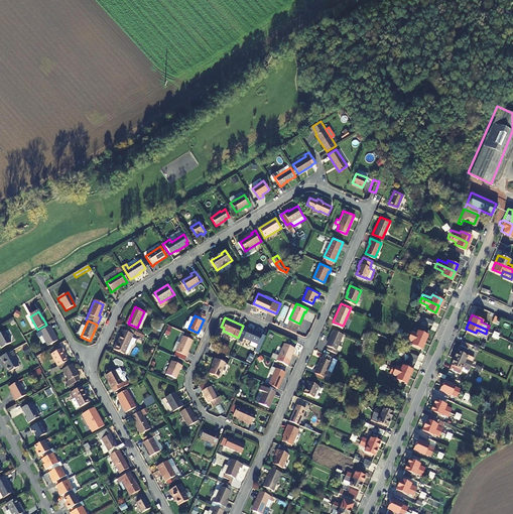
[(251,339),(259,342),(263,332),(256,328),(256,329),(244,324),(243,326),(238,338),(243,340),(244,337),(251,340),(251,339)]
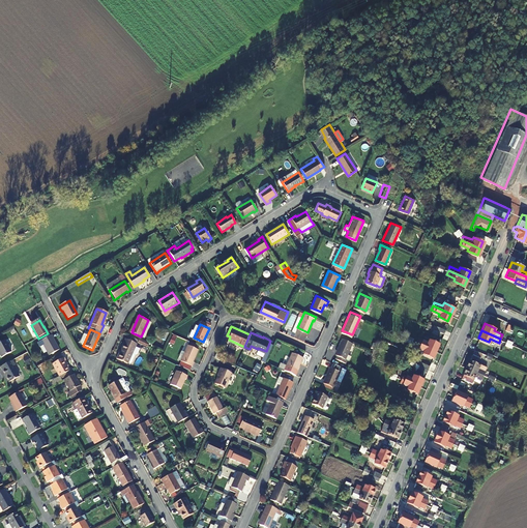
[(133,362),(136,355),(133,353),(137,346),(138,343),(137,343),(138,340),(129,335),(128,339),(126,339),(124,342),(125,343),(122,350),(122,351),(121,353),(120,352),(117,358),(127,363),(128,362),(130,363),(133,362)]
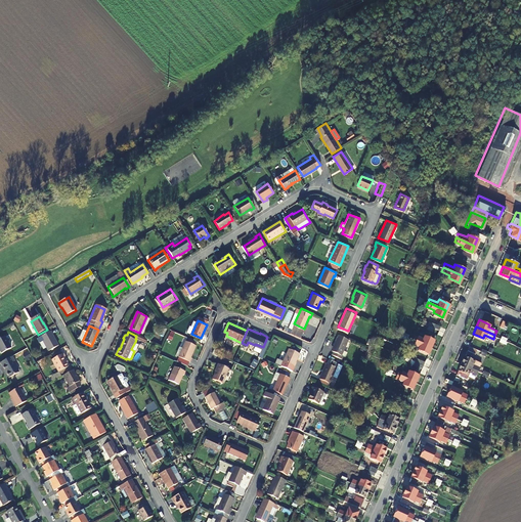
[(51,333),(41,339),(48,353),(58,347),(52,337),(53,336),(51,333)]
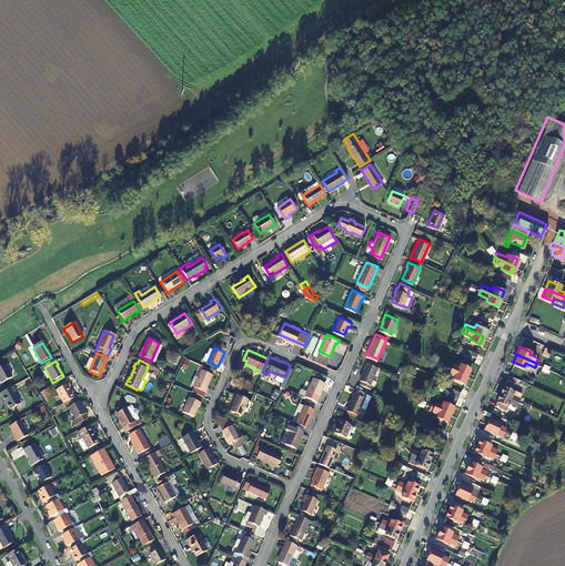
[(377,365),(367,361),(363,370),(364,371),(361,378),(360,382),(370,386),(372,383),(373,384),(376,378),(372,377),(377,365)]
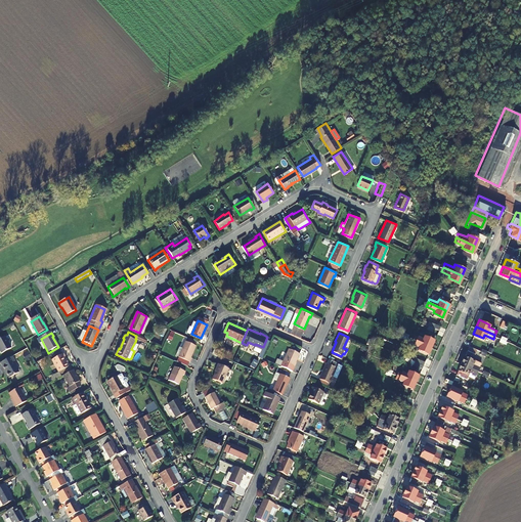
[(430,346),(433,339),(424,334),(422,337),(414,333),(411,337),(430,346)]
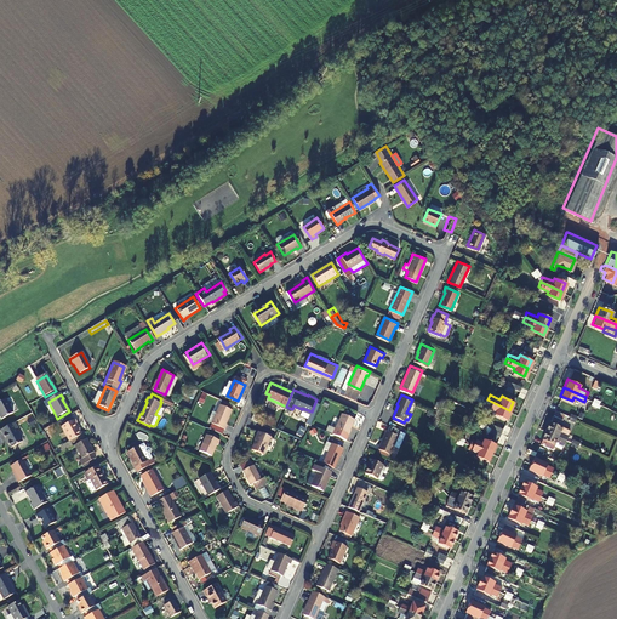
[(315,414),(321,402),(316,399),(312,412),(315,414)]
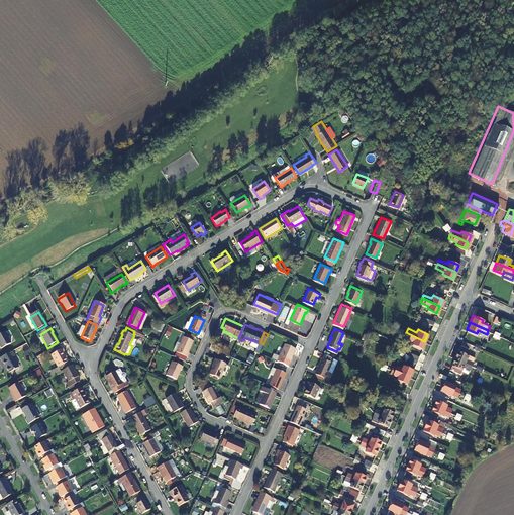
[(424,341),(406,332),(404,336),(413,340),(411,343),(421,347),(424,341)]
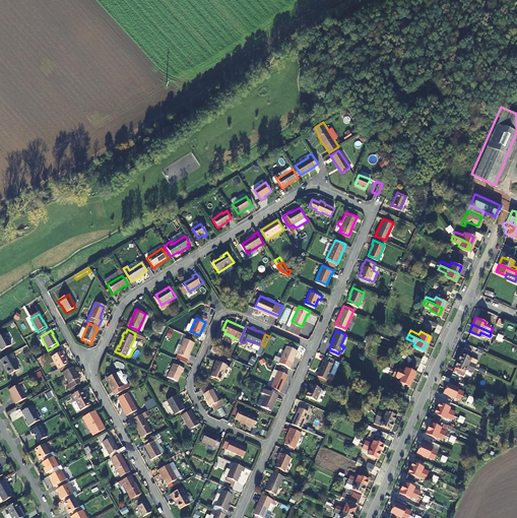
[(0,350),(1,352),(10,347),(4,335),(0,337),(0,350)]
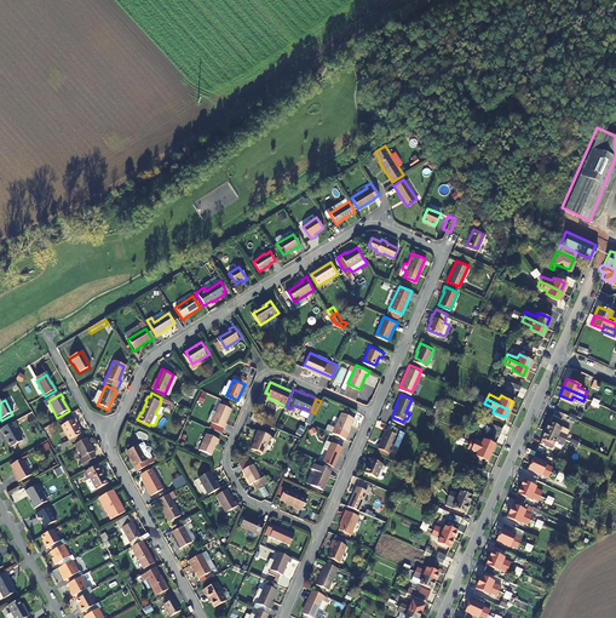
[(234,408),(222,404),(213,422),(226,428),(228,423),(228,422),(234,408)]
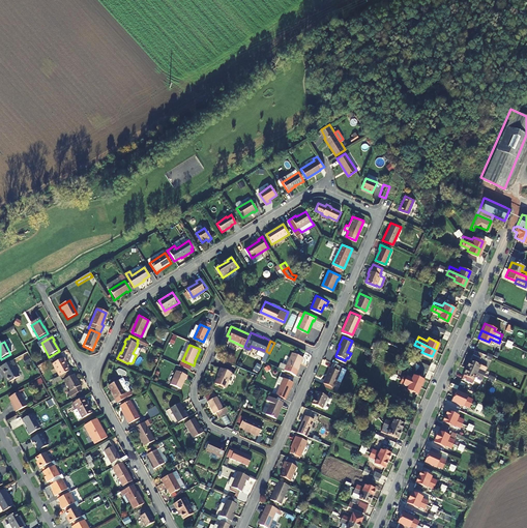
[(303,355),(292,350),(285,369),(296,373),(299,364),(303,355)]
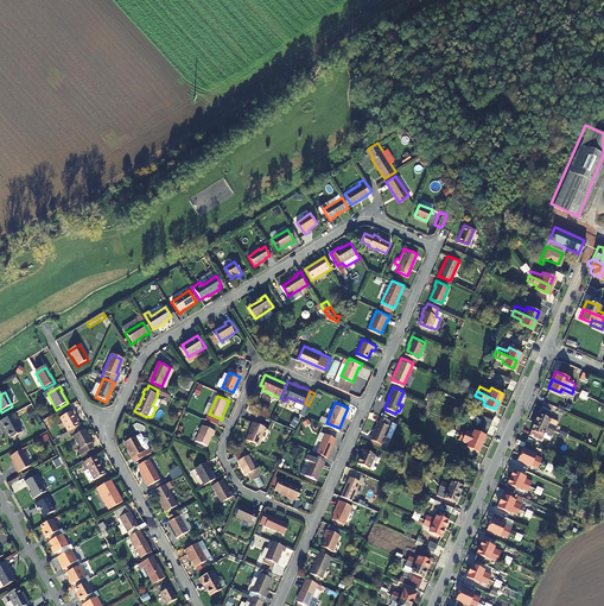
[(548,420),(550,417),(538,411),(534,420),(554,428),(557,424),(555,423),(548,420)]
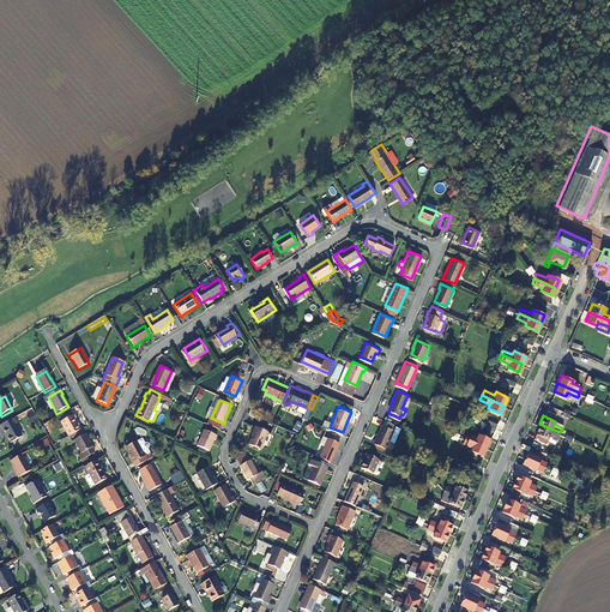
[(74,417),(61,424),(68,437),(80,431),(76,424),(78,423),(74,417)]
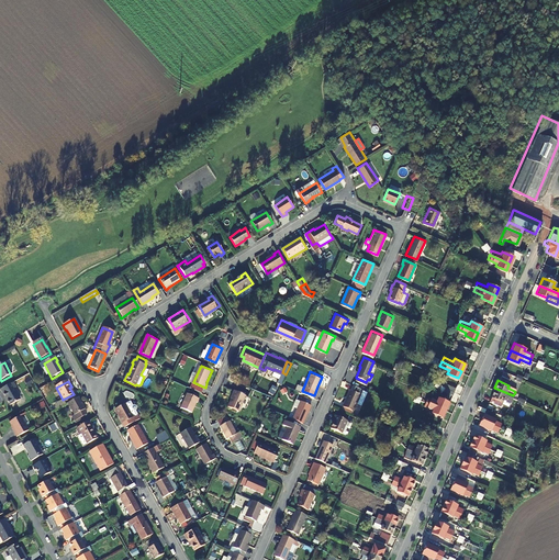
[(269,382),(265,390),(270,393),(274,385),(269,382)]
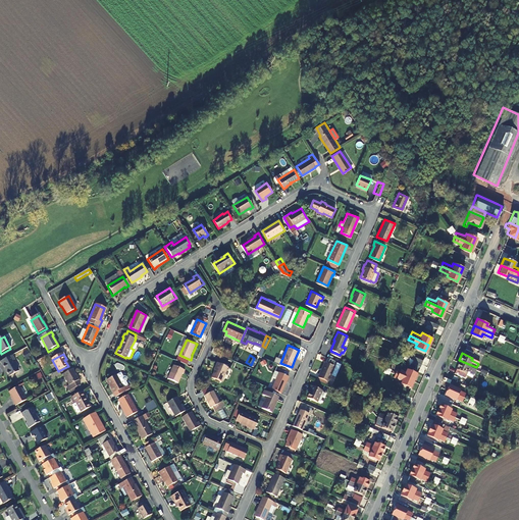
[(341,360),(328,356),(326,360),(325,360),(319,374),(327,378),(330,371),(334,373),(341,360)]
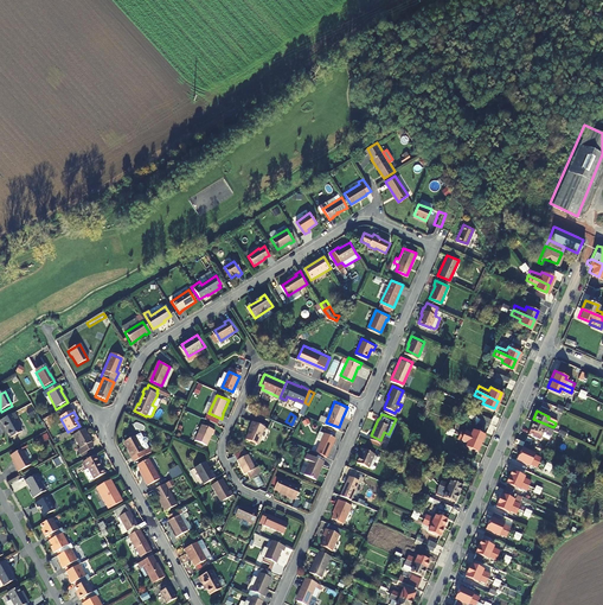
[(17,420),(14,415),(0,422),(10,440),(21,433),(14,421),(17,420)]
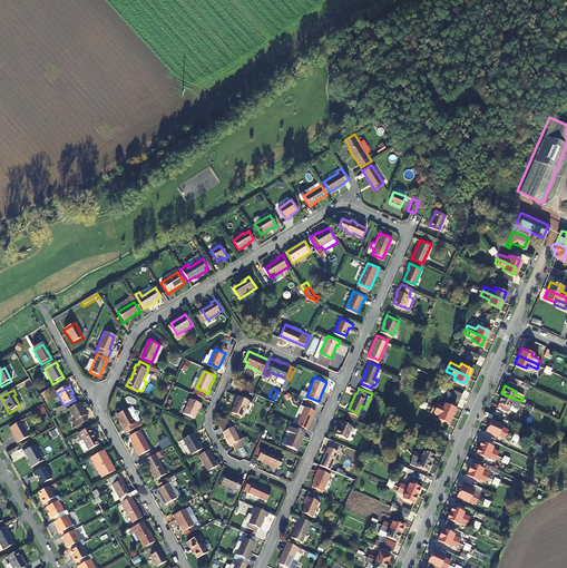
[(509,405),(510,402),(518,405),(520,401),(501,393),(496,405),(507,410),(509,405)]
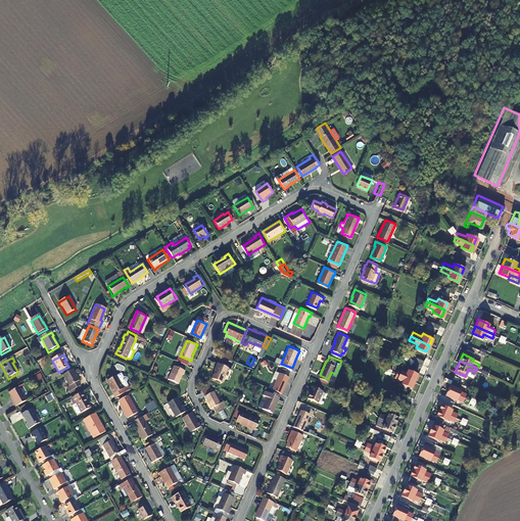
[(220,362),(218,366),(219,367),(217,370),(214,377),(224,381),(230,367),(220,362)]
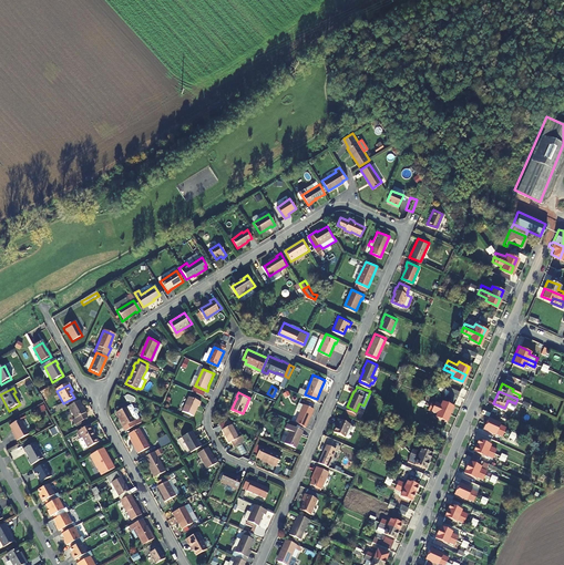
[(202,401),(191,397),(185,411),(194,415),(200,404),(201,404),(202,401)]
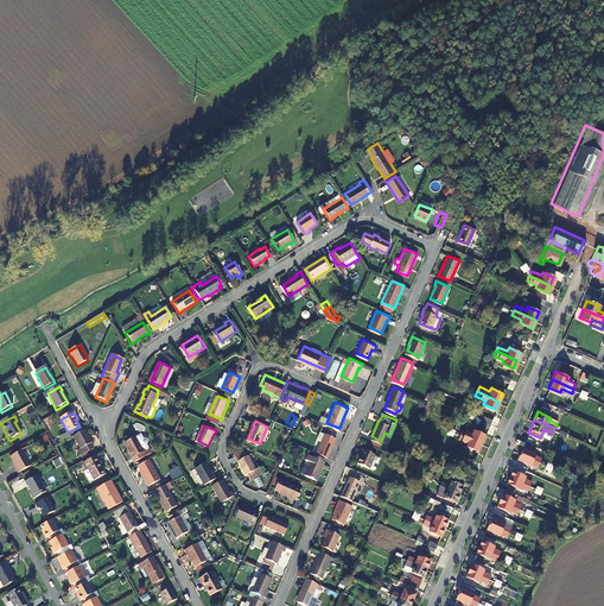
[(462,428),(459,433),(481,442),(484,434),(472,429),(471,433),(462,428)]
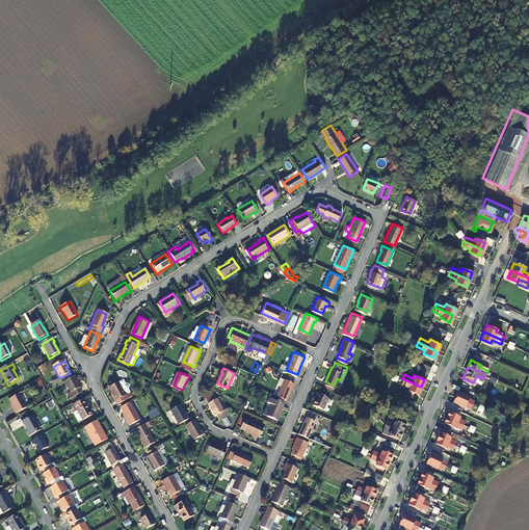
[(278,395),(287,399),(294,381),(285,377),(278,395)]
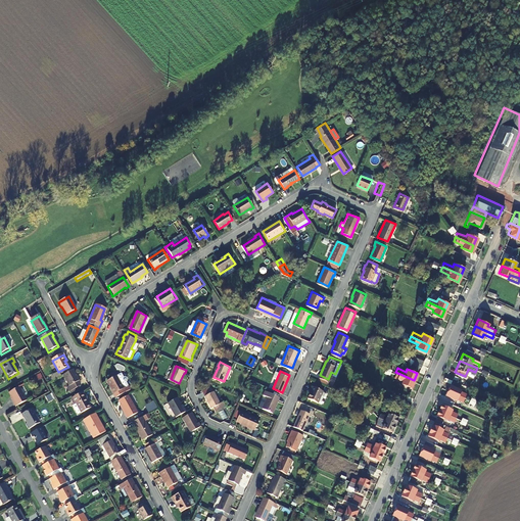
[(66,389),(68,394),(74,391),(79,388),(76,384),(78,383),(72,372),(62,376),(69,387),(66,389)]
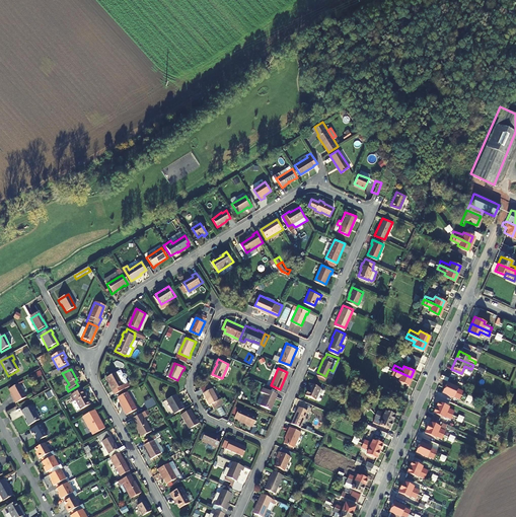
[(408,384),(411,377),(392,369),(390,373),(398,376),(397,379),(408,384)]
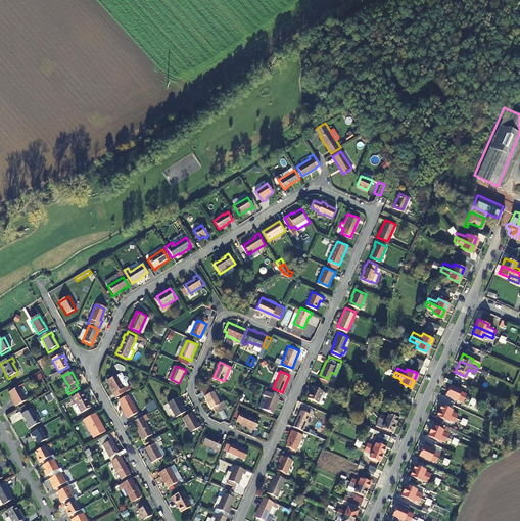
[(124,378),(122,374),(107,382),(110,387),(110,386),(117,398),(131,390),(127,383),(127,382),(128,380),(127,378),(125,378),(124,378)]
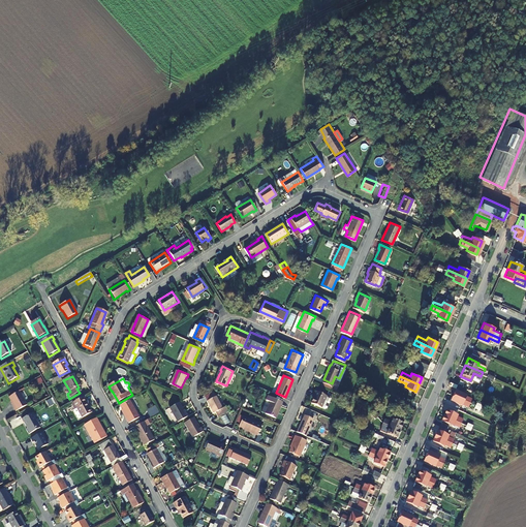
[(466,393),(455,388),(453,393),(469,401),(471,397),(465,394),(466,393)]
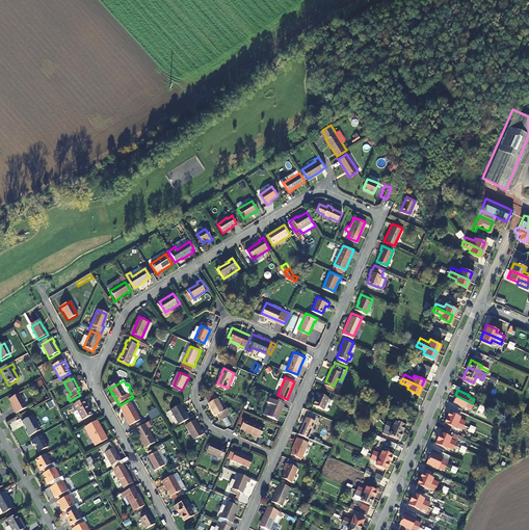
[(332,402),(326,400),(328,396),(318,391),(316,395),(317,395),(316,398),(314,402),(323,407),(323,406),(327,408),(329,407),(332,402)]
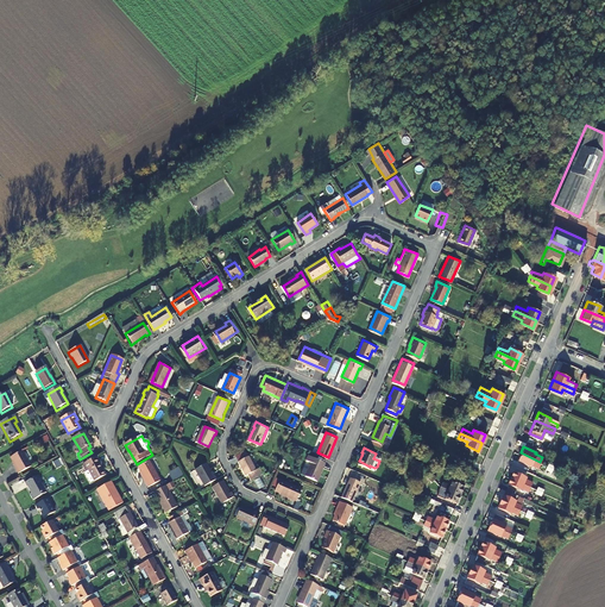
[(30,468),(21,452),(11,458),(10,458),(17,470),(16,471),(18,475),(19,474),(30,468)]
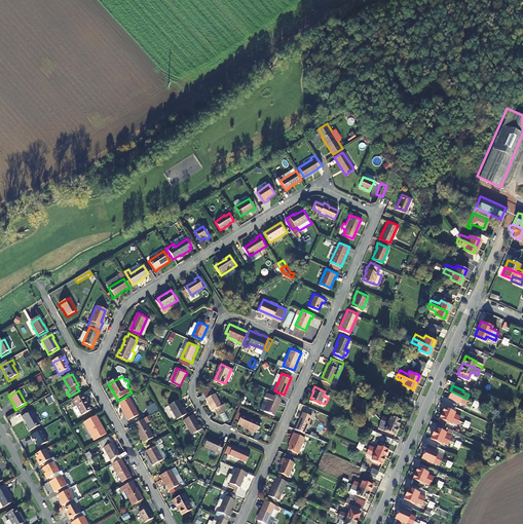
[(467,399),(450,390),(447,397),(458,401),(458,400),(464,403),(467,399)]
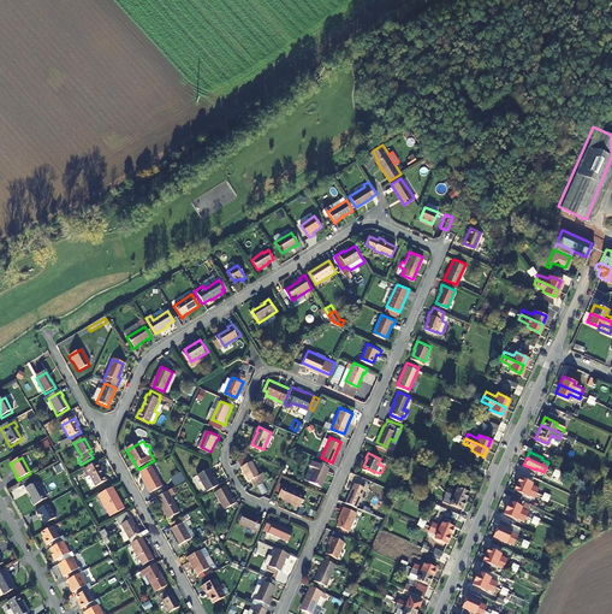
[(308,479),(320,485),(328,467),(313,459),(310,464),(315,466),(308,479)]
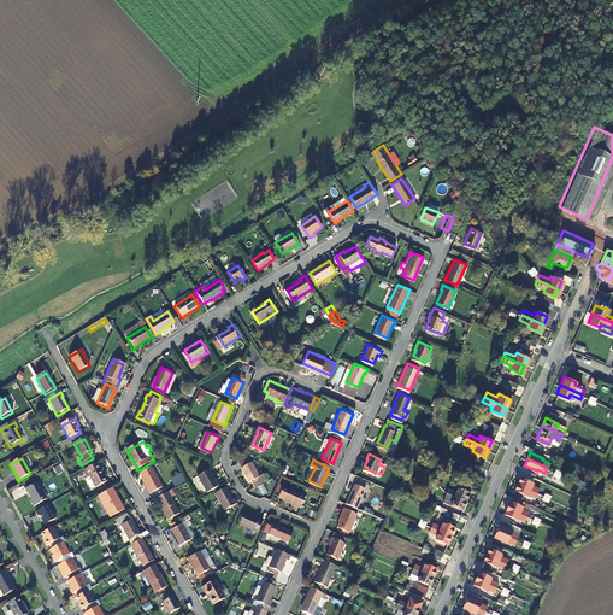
[(253,461),(242,466),(249,480),(251,480),(254,485),(266,479),(263,473),(260,474),(253,461)]
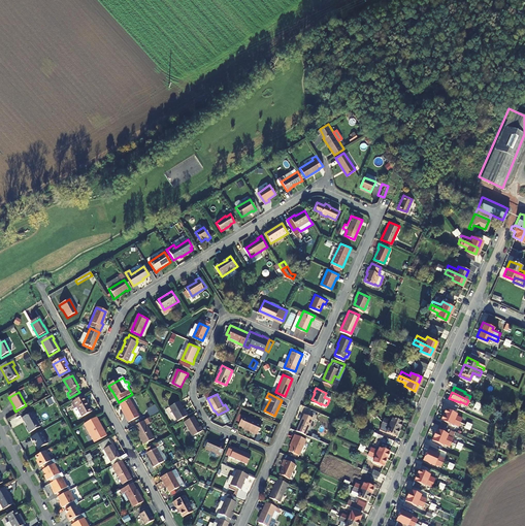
[(91,413),(89,408),(88,406),(89,405),(88,402),(85,396),(70,404),(74,411),(73,411),(77,419),(80,417),(81,419),(91,413)]
